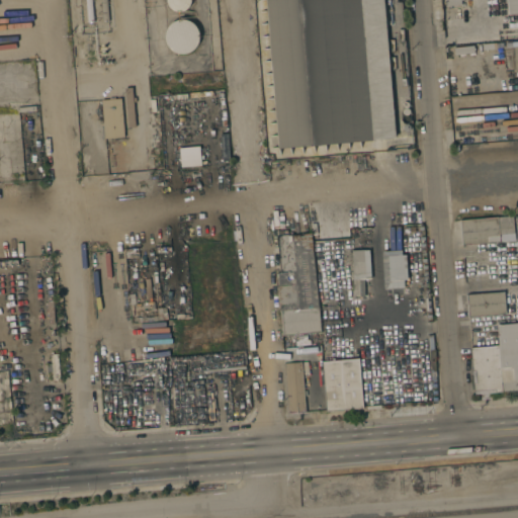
[(191,0),(191,2),(191,4),(190,7),(189,8),(187,10),(185,11),(183,12),(181,13),(179,13),(177,13),(175,13),(173,12),(171,11),(169,9),(168,7),(167,5),(166,3),(166,2),(182,0),(191,0)]
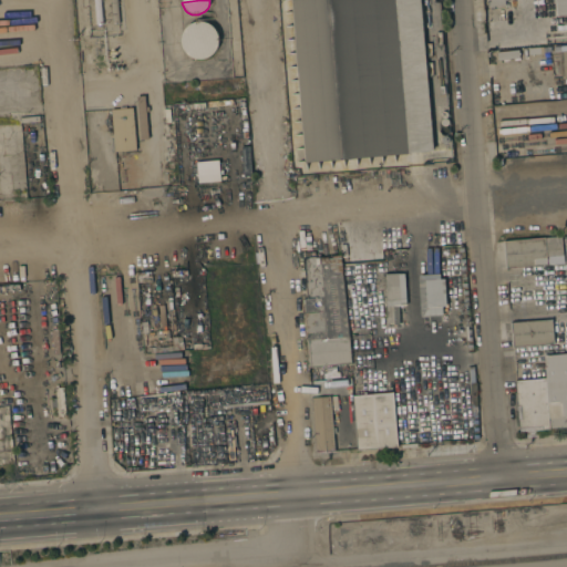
[(420,0),(433,152),(305,163),(290,0),(420,0)]
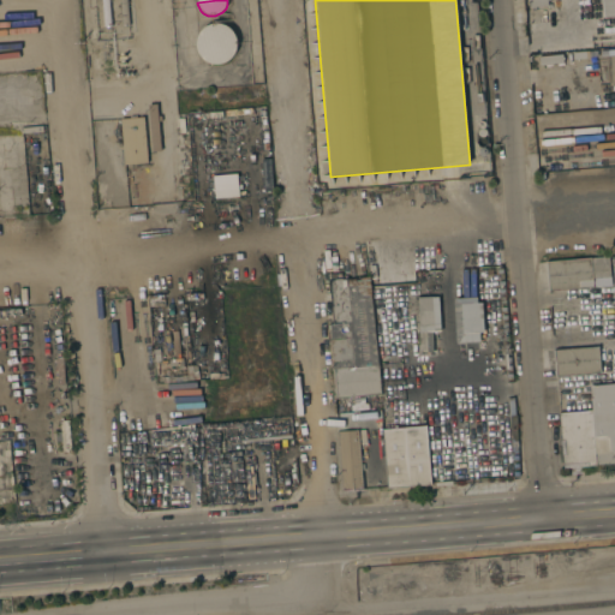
[(614,0),(614,17),(604,18),(602,0),(614,0)]
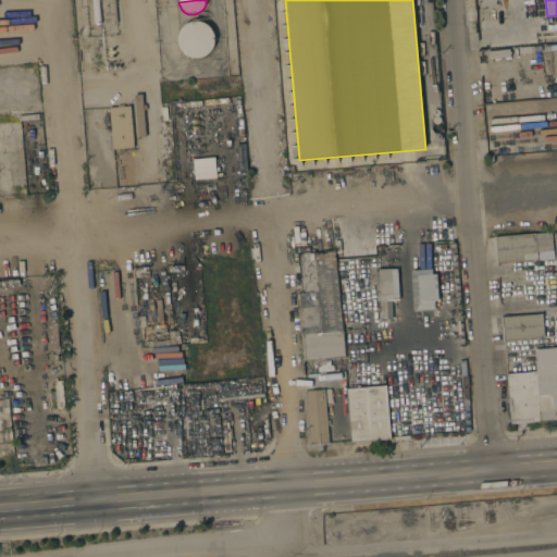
[(118,23),(111,23),(109,8),(116,7),(118,23)]
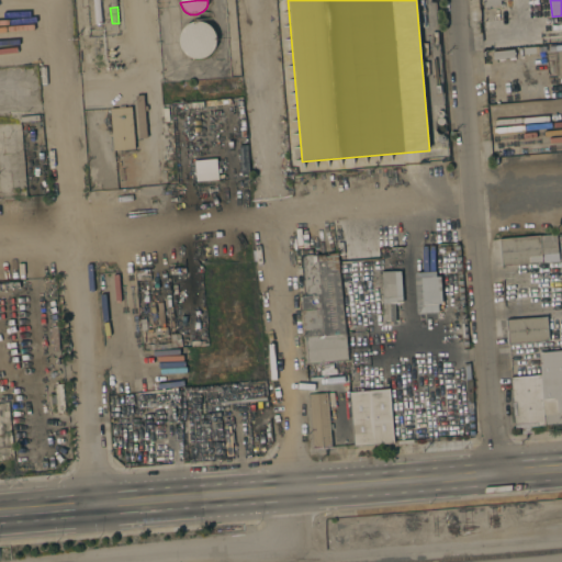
[(100,9),(102,24),(96,24),(93,9),(100,9)]
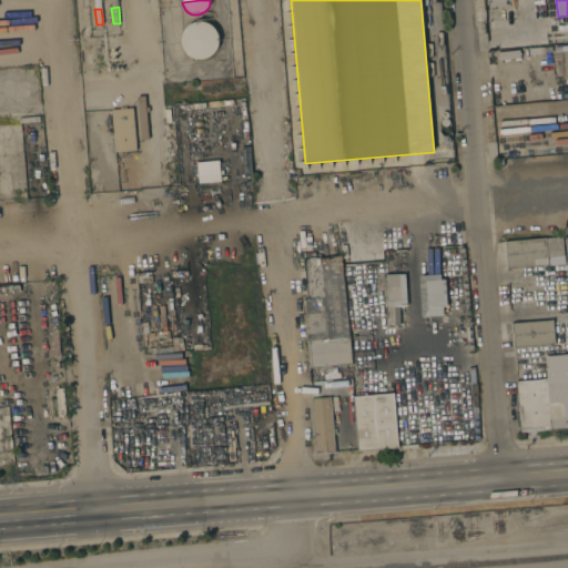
[(181,43),(180,42),(180,39),(181,36),(182,32),(184,30),(185,27),(189,24),(191,23),(194,22),(198,21),(201,21),(204,22),(208,23),(211,24),(213,27),(215,30),(216,32),(217,36),(219,40),(181,43)]
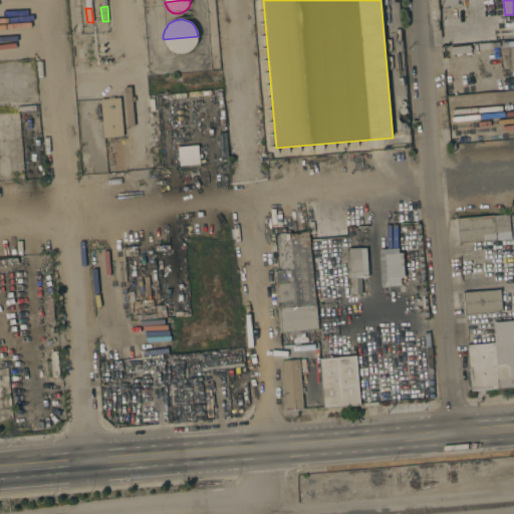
[(198,38),(197,41),(196,44),(195,47),(193,49),(191,51),(188,52),(185,53),(182,54),(179,54),(176,53),(173,52),(171,51),(168,49),(167,47),(165,44),(164,41),(164,39),(198,36),(198,38)]
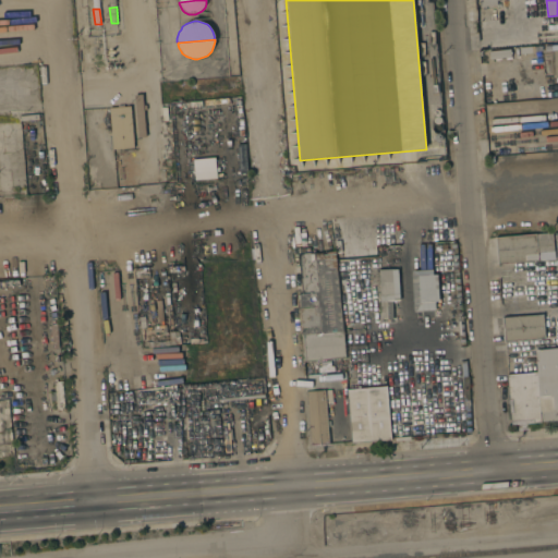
[(205,110),(195,111),(194,104),(204,102),(209,102),(209,100),(209,99),(217,98),(217,100),(218,109),(205,110)]
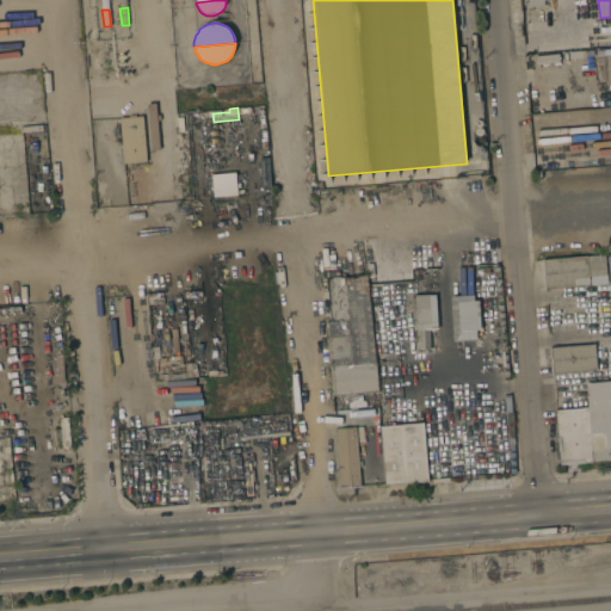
[(187,113),(203,112),(204,123),(192,124),(191,121),(190,121),(187,121),(185,121),(185,115),(187,113)]
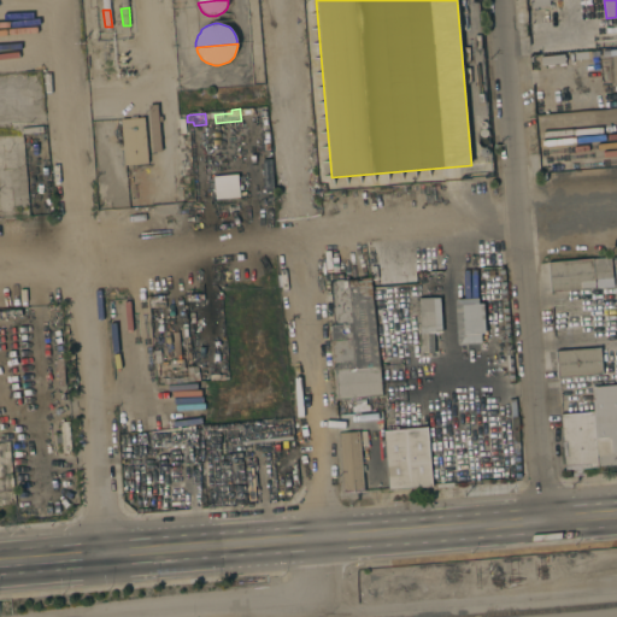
[(123,165),(146,164),(144,118),(121,119),(123,165)]
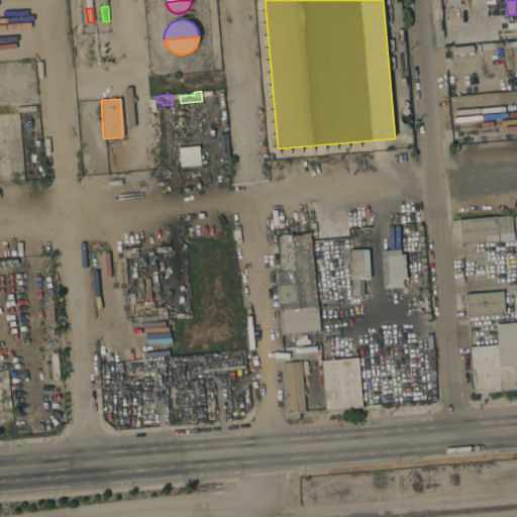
[(407,123),(406,123),(405,123),(404,123),(402,122),(401,121),(400,119),(400,118),(401,116),(402,115),(403,115),(404,114),(406,115),(407,115),(408,116),(409,118),(409,119),(409,120),(408,121),(407,123)]
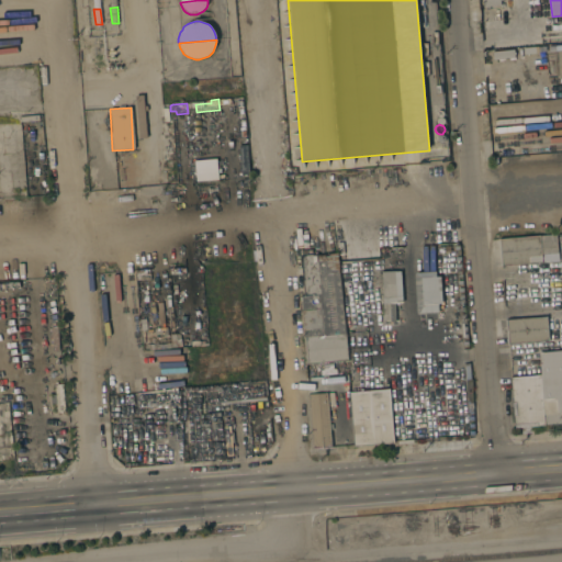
[(212,180),(195,181),(194,161),(211,160),(216,159),(217,172),(222,172),(223,179),(212,180)]
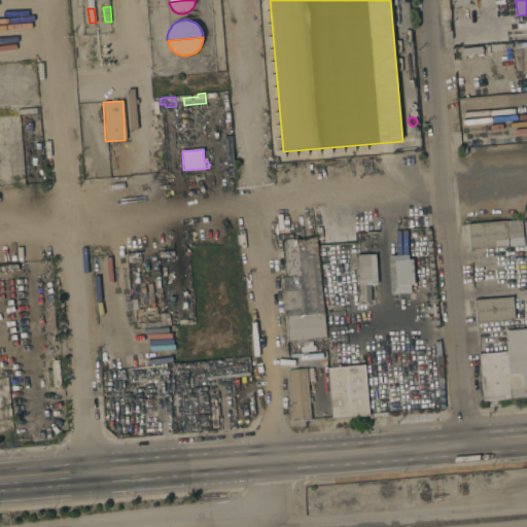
[(523,245),(470,249),(468,225),(521,220),(523,238),(523,245)]
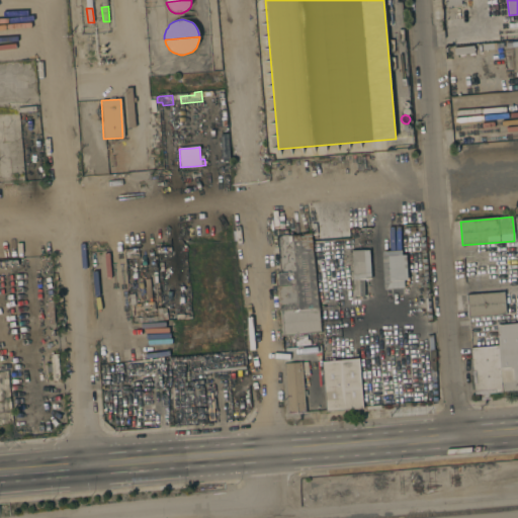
[(281,312),(278,273),(280,273),(276,237),(291,236),(311,235),(312,249),(318,309),(319,309),(321,332),(283,336),(281,312)]
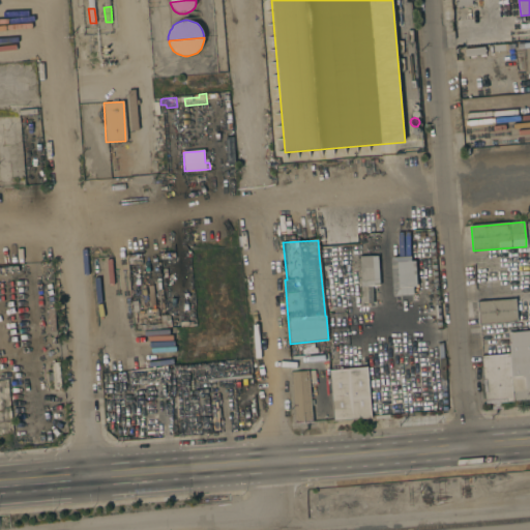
[(359,256),(373,256),(373,260),(374,286),(366,286),(366,282),(361,282),(359,261),(359,256)]
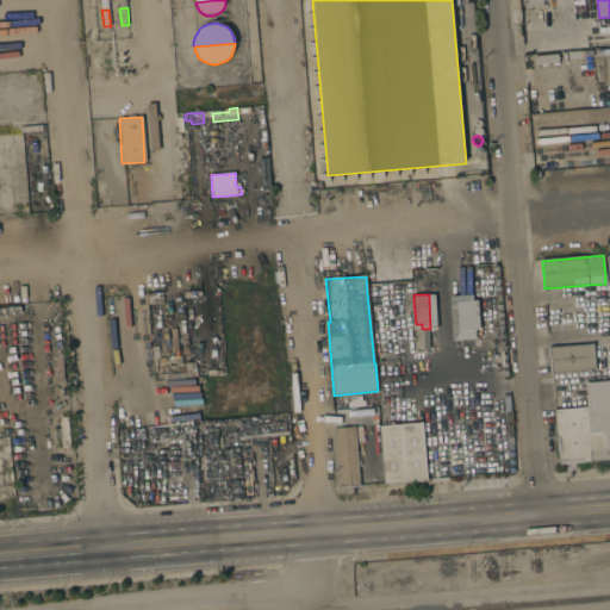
[(450,341),(477,340),(475,296),(449,297),(450,341)]
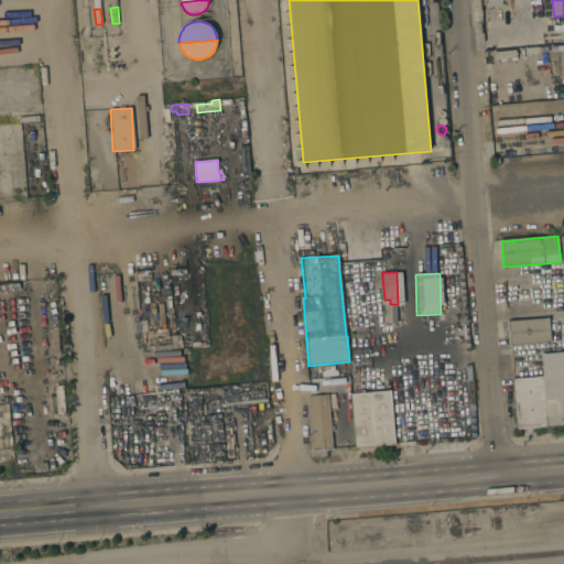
[(549,318),(551,342),(510,346),(508,322),(549,318)]
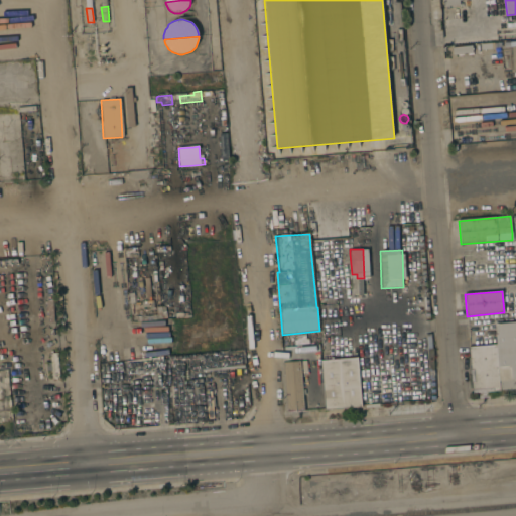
[(22,320),(37,319),(39,319),(39,326),(37,327),(22,327),(17,328),(16,320),(22,320)]
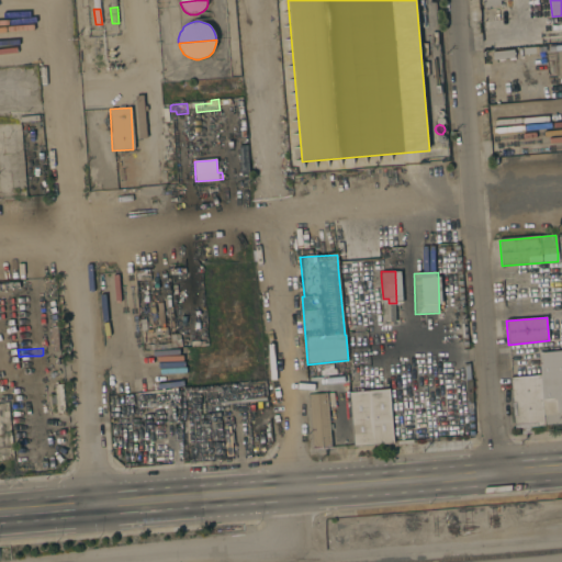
[(561,351),(561,424),(516,428),(512,378),(540,375),(538,353),(561,351)]
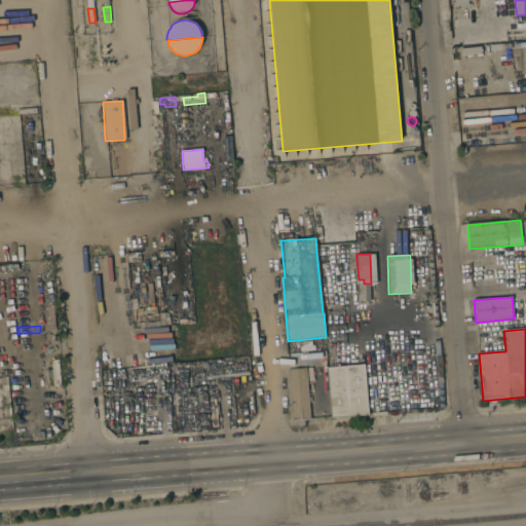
[(327,351),(342,350),(343,366),(365,364),(368,415),(332,417),(327,351)]
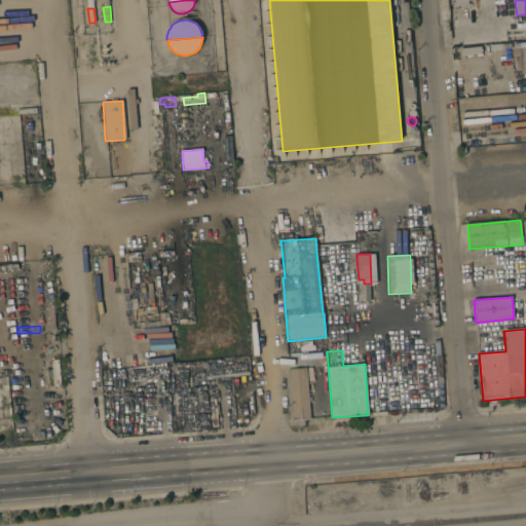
[(52,374),(50,360),(59,360),(60,374),(61,386),(53,386),(52,374)]
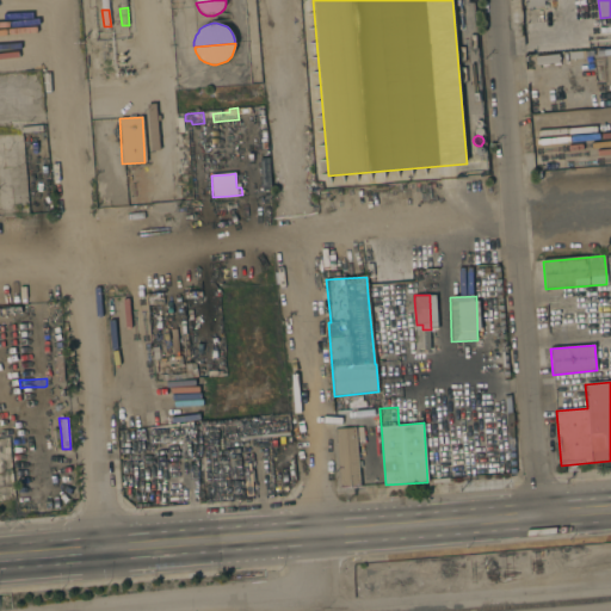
[(178,442),(160,443),(149,444),(148,429),(149,429),(149,427),(159,426),(177,425),(195,424),(195,425),(196,439),(178,442)]
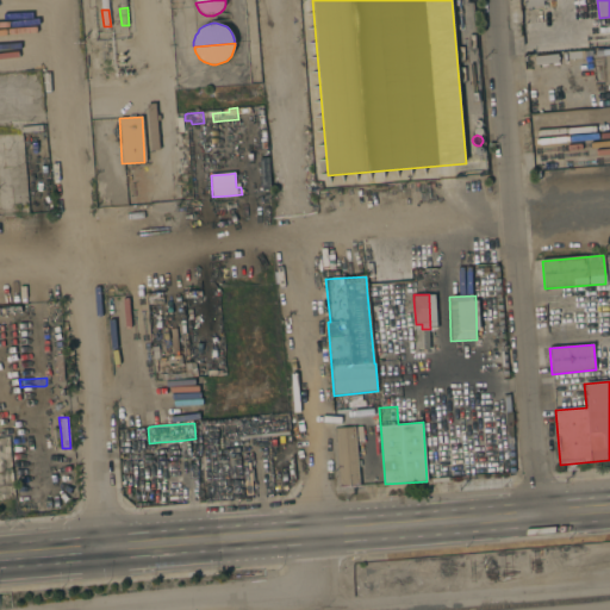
[(342,486),(336,428),(355,427),(360,485),(342,486)]
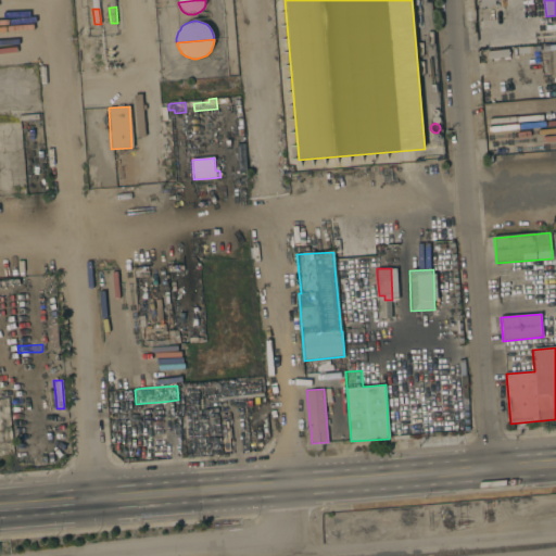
[(230,451),(224,452),(222,422),(228,421),(230,451)]
